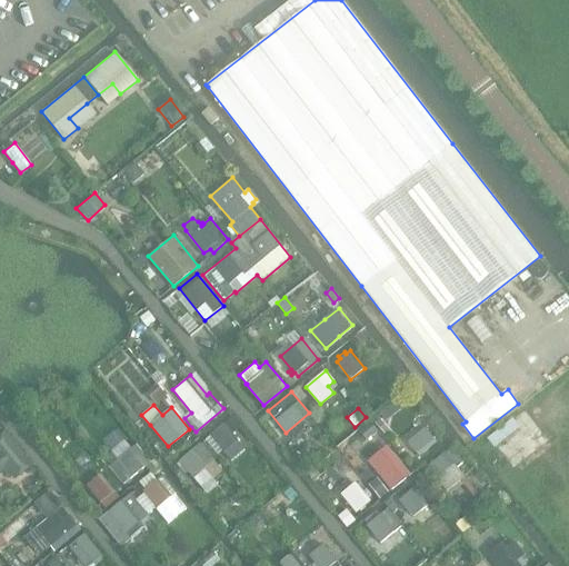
[(216,429),(210,434),(210,435),(213,438),(225,452),(225,450),(231,458),(245,448),(238,440),(233,434),(231,430),(239,424),(232,416),(216,429)]
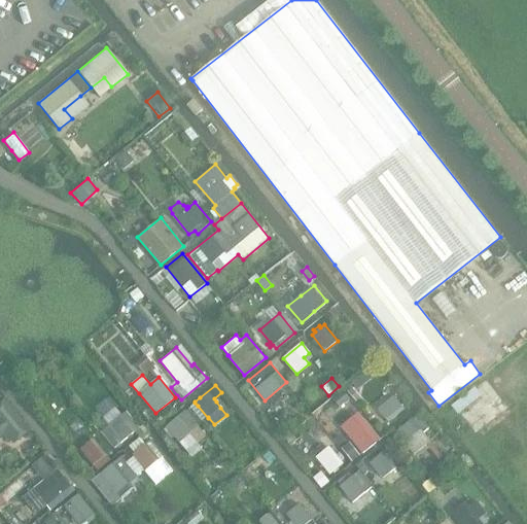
[(481,396),(472,385),(448,404),(456,414),(481,396)]
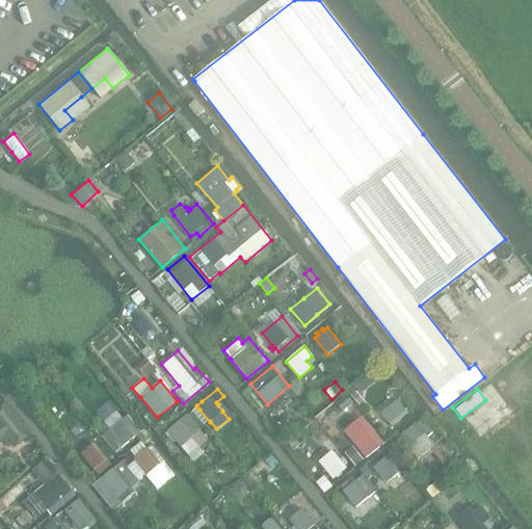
[(345,393),(335,401),(342,411),(352,402),(345,393)]
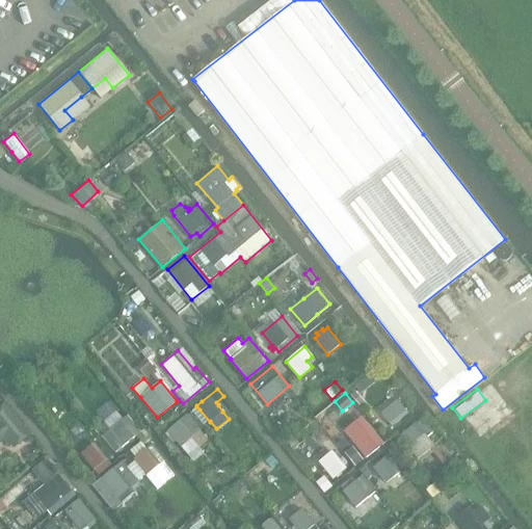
[(392,425),(407,412),(397,399),(380,412),(392,425)]
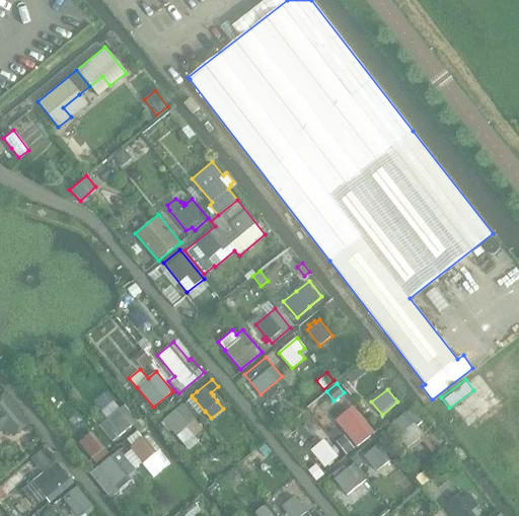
[(24,415),(21,412),(19,413),(3,392),(0,394),(0,430),(8,430),(11,433),(16,433),(27,423),(23,417),(24,415)]
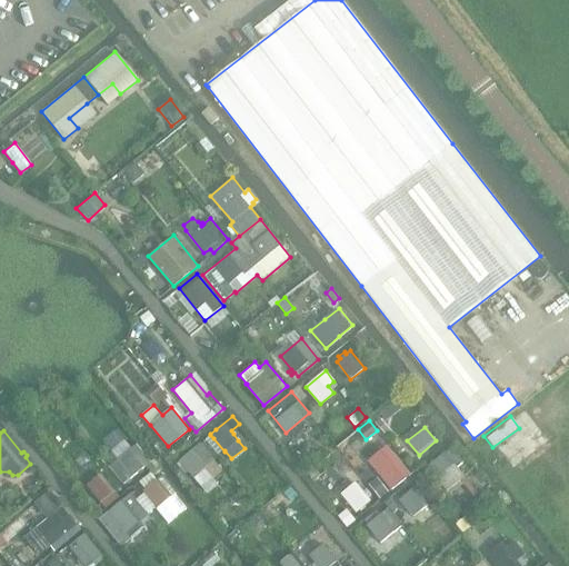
[(117,459),(108,466),(123,484),(150,460),(137,444),(131,447),(125,438),(110,450),(117,459)]
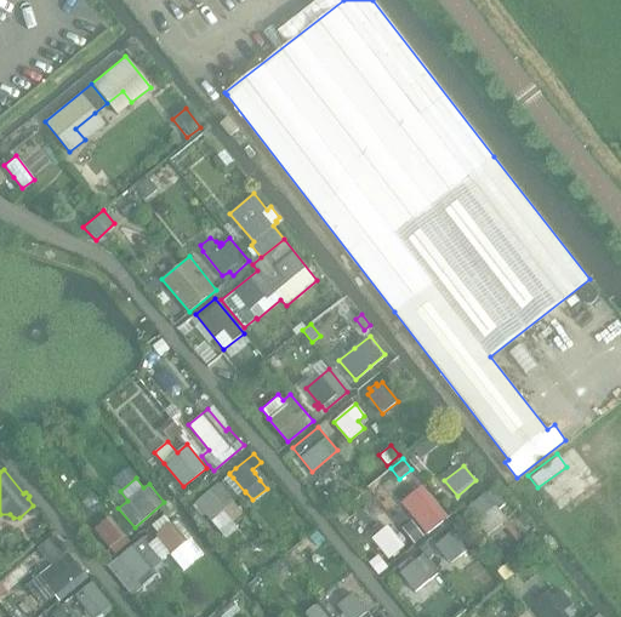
[(218,483),(195,502),(212,520),(234,502),(233,500),(237,497),(222,480),(218,484),(218,483)]
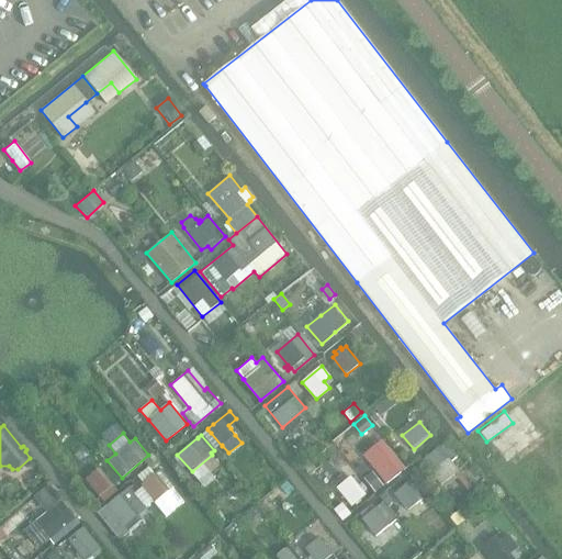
[(446,442),(423,461),(440,484),(459,470),(451,460),(457,456),(446,442)]
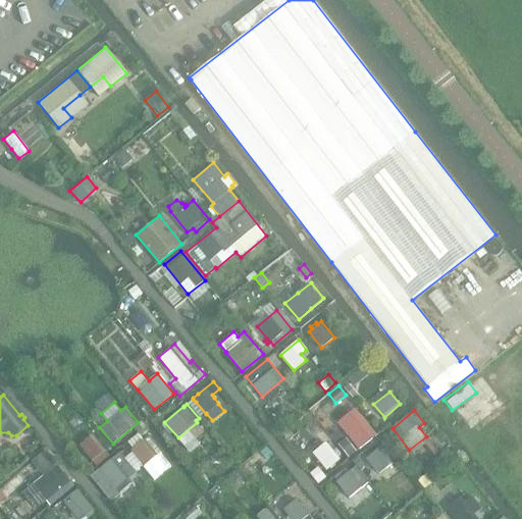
[(376,434),(360,414),(357,417),(351,411),(337,421),(360,448),(376,434)]
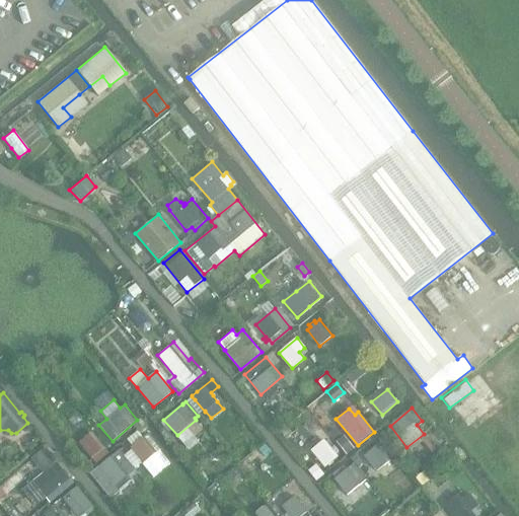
[(136,430),(127,438),(133,445),(131,447),(144,461),(155,452),(165,465),(169,461),(152,441),(149,443),(143,436),(142,437),(136,430)]
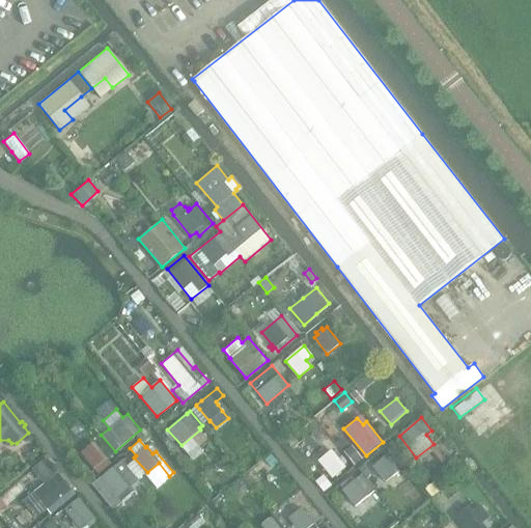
[(111,463),(93,442),(81,452),(99,473),(111,463)]
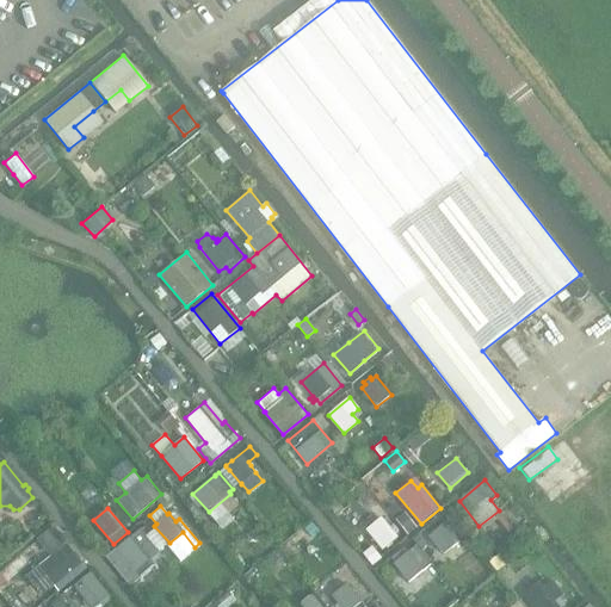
[(403,511),(395,519),(408,534),(417,527),(403,511)]
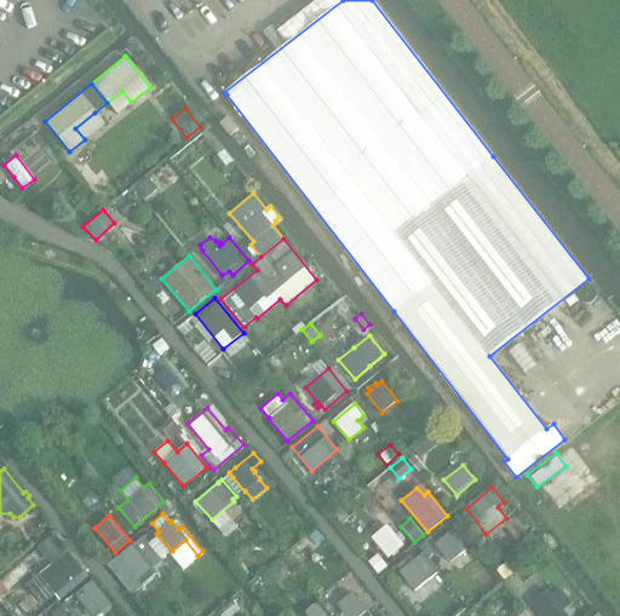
[(403,543),(388,524),(372,537),(388,556),(403,543)]
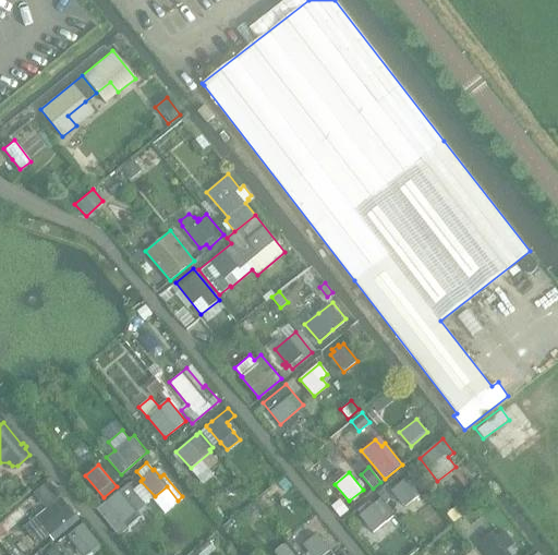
[(419,495),(404,478),(391,489),(404,506),(419,495)]
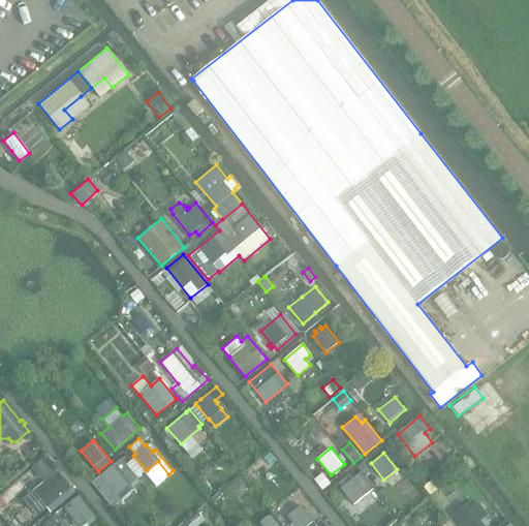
[(74,491),(47,456),(33,467),(44,482),(34,489),(52,509),(74,491)]
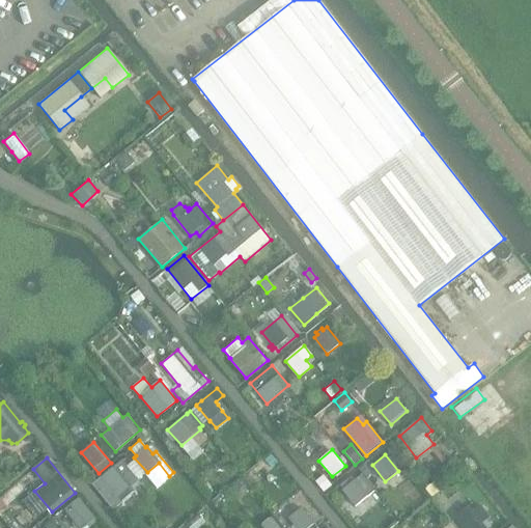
[(113,466),(95,480),(104,490),(101,493),(112,507),(133,491),(129,484),(137,478),(129,469),(121,460),(113,466)]
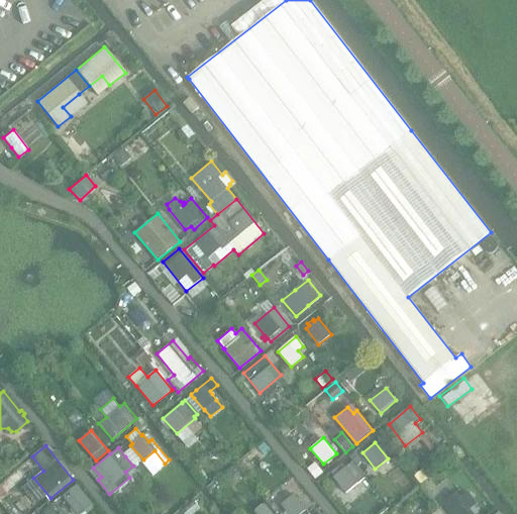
[(365,477),(352,460),(345,466),(343,461),(330,472),(333,476),(332,477),(345,492),(365,477)]
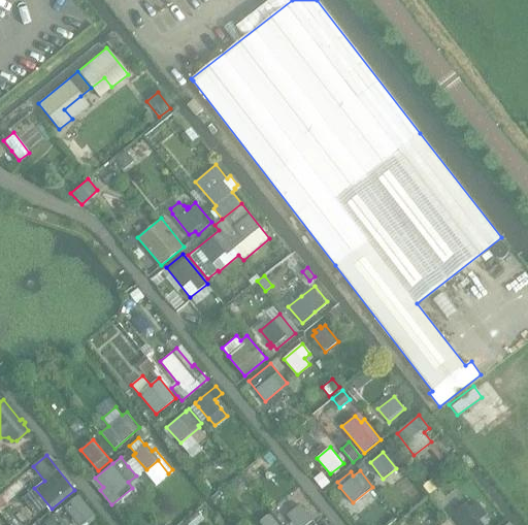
[(80,524),(93,515),(78,496),(65,506),(79,524),(80,524)]
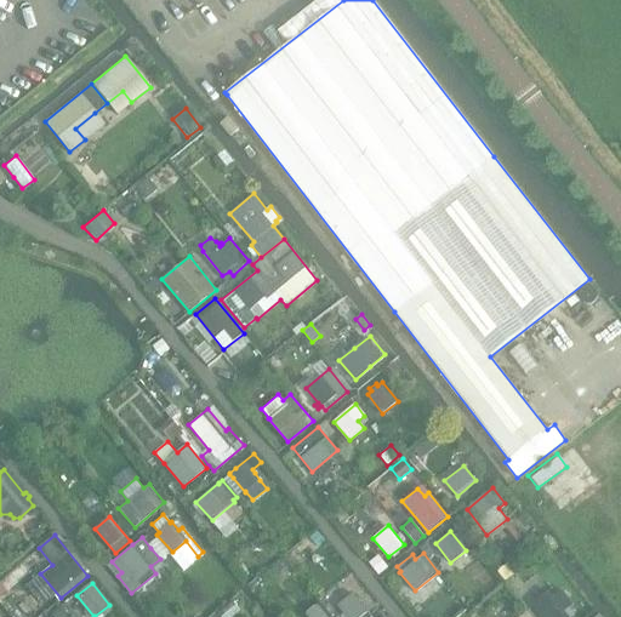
[(548,589),(531,603),(542,616),(569,616),(564,610),(573,603),(560,588),(552,595),(548,589)]
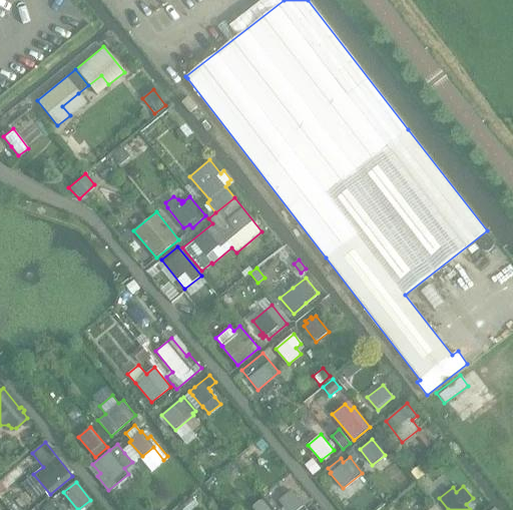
[(297,509),(304,505),(291,490),(279,499),(287,509),(297,509)]
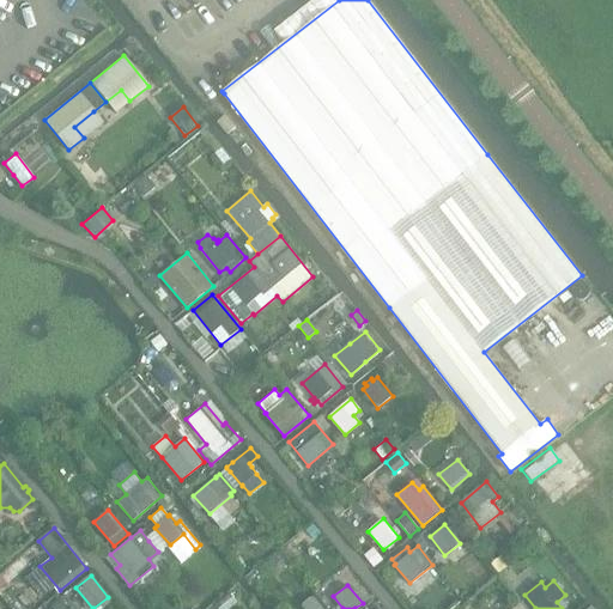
[(323,608),(314,596),(302,604),(304,608),(323,608)]
